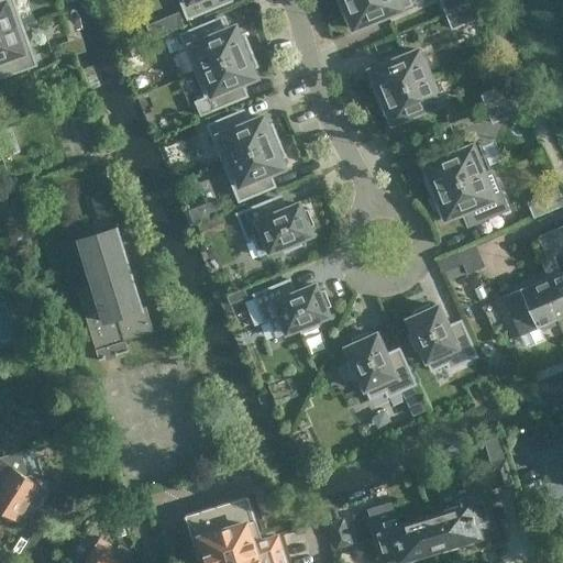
[(0,0),(0,32),(23,25),(13,0),(0,0)]
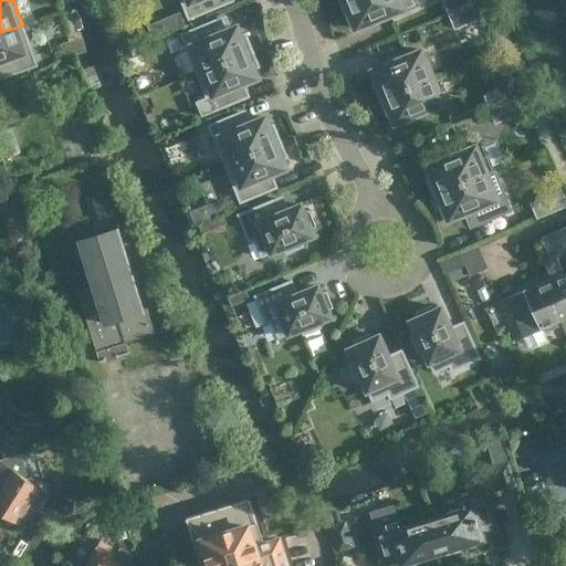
[(180,0),(188,19),(215,8),(211,0),(180,0)]
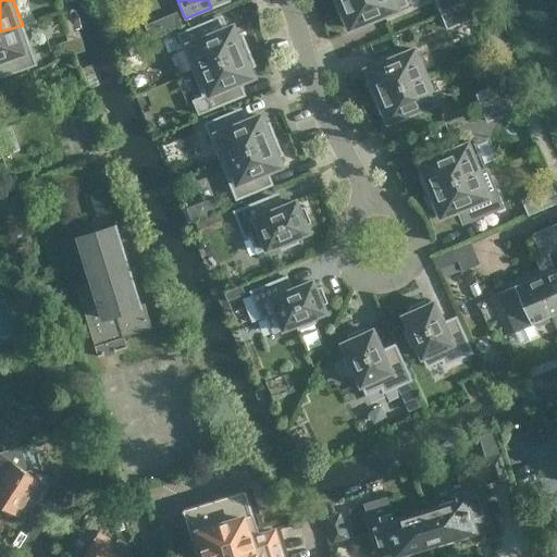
[(408,5),(406,0),(344,0),(334,4),(341,22),(346,20),(350,28),(408,5)]
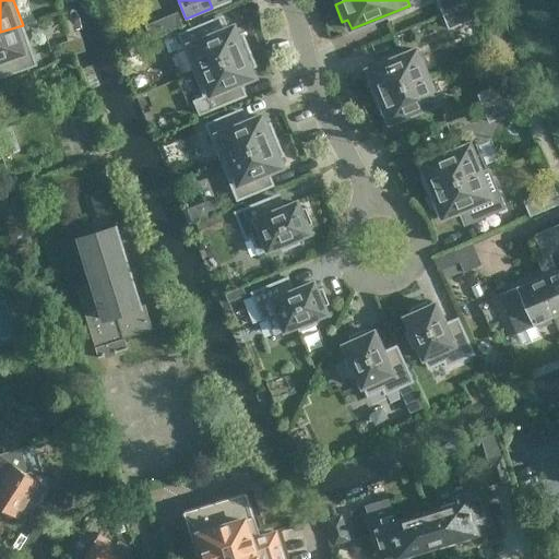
[(443,14),(474,2),(473,0),(438,0),(443,14)]
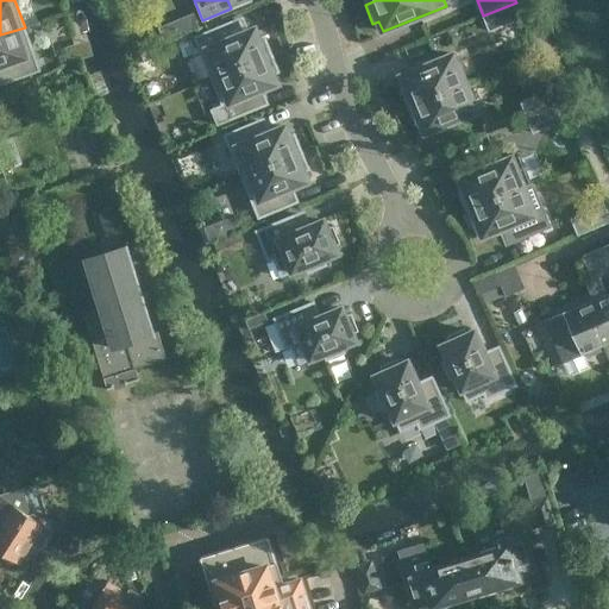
[(522,18),(516,2),(483,16),(489,31),(522,18)]
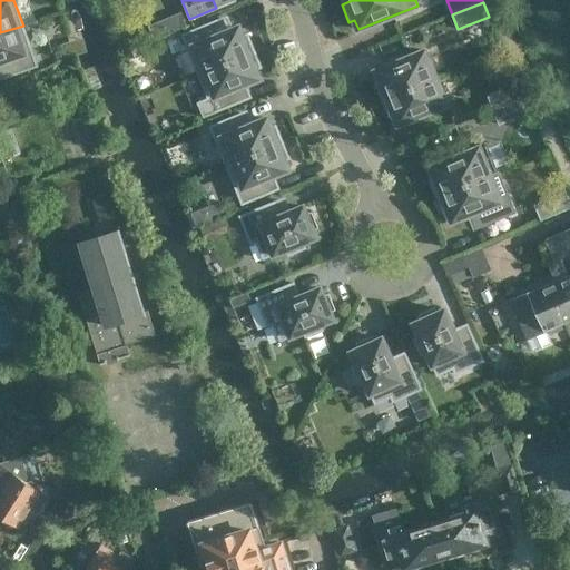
[(197,74),(254,50),(247,32),(242,35),(238,26),(214,36),(208,23),(182,35),(197,74)]
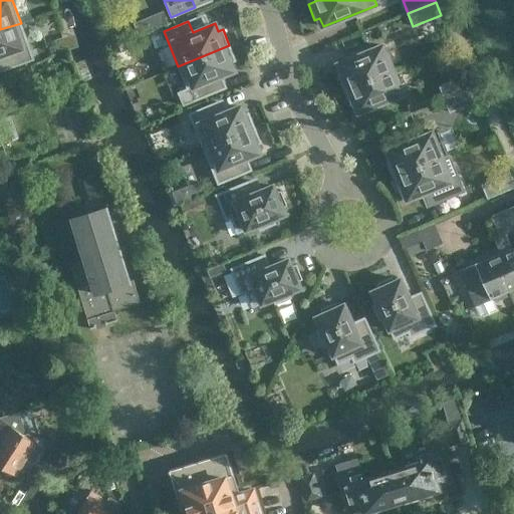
[(21,23),(0,29),(0,56),(4,55),(9,68),(33,59),(21,23)]
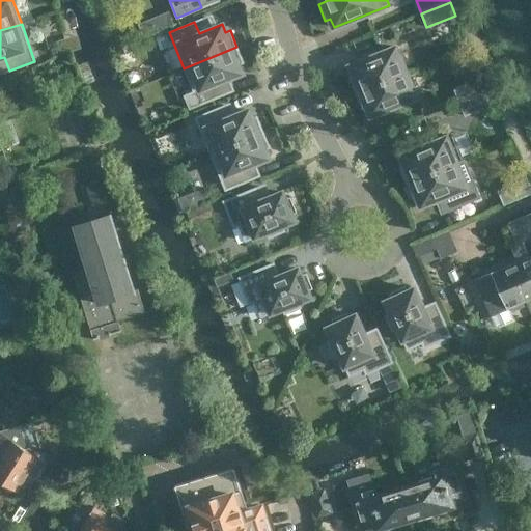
[(236,47),(184,68),(199,105),(224,94),(219,82),(242,73),(239,64),(244,62),(236,47)]
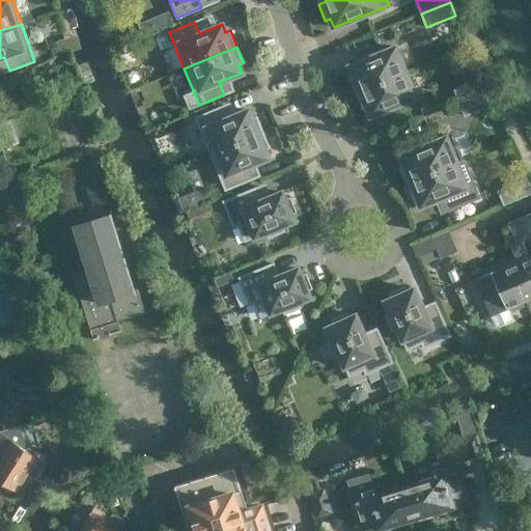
[(355,92),(406,72),(395,47),(350,65),(353,75),(348,77),(355,92)]
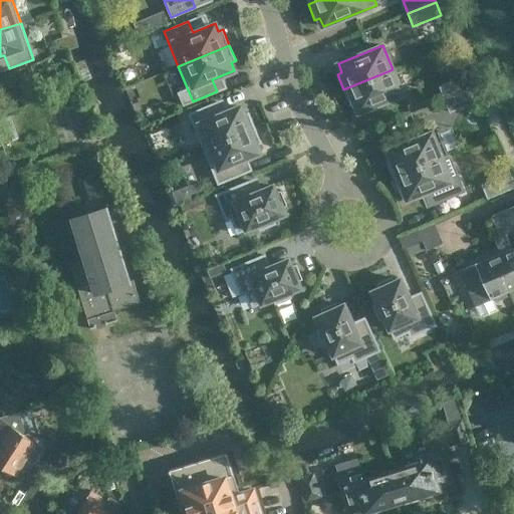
[(403,94),(393,69),(343,89),(350,105),(354,103),(358,112),(403,94)]
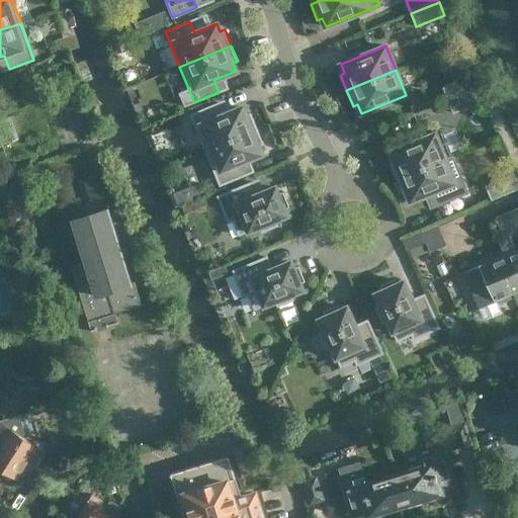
[(448,100),(477,88),(470,75),(443,87),(448,100)]
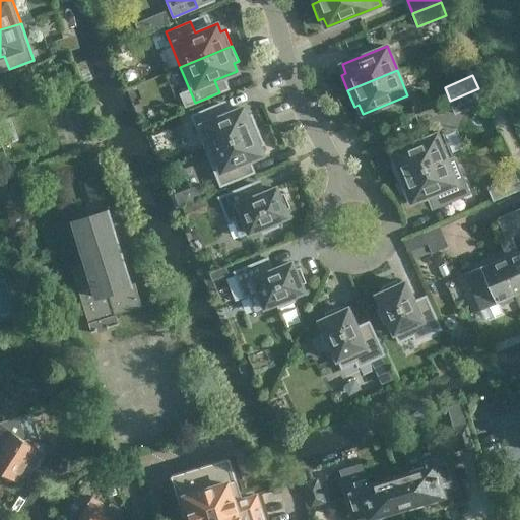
[(483,102),(478,88),(450,101),(455,114),(483,102)]
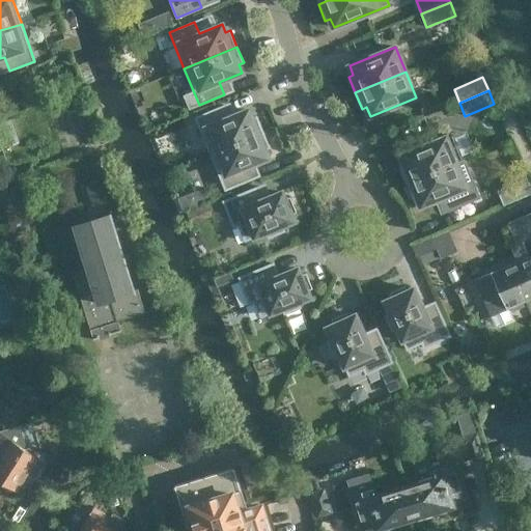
[(211,154),(263,132),(256,116),(252,118),(248,110),(225,119),(220,107),(195,117),(211,154)]
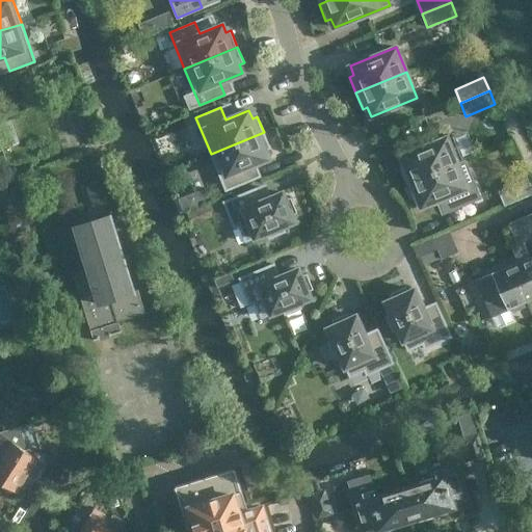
[(264,132),(211,154),(225,190),(250,180),(245,167),(269,158),(265,150),(270,148),(264,132)]
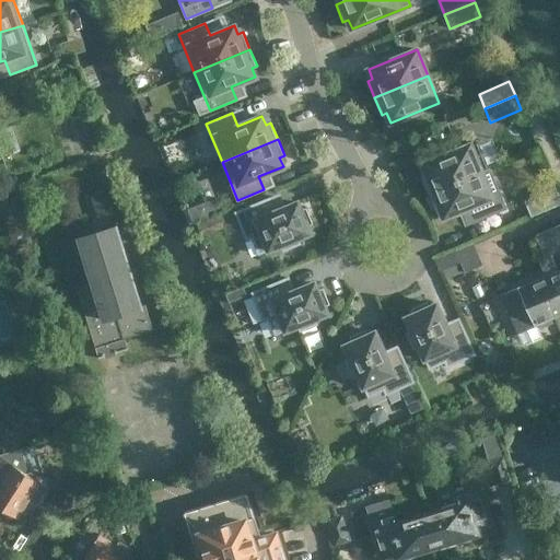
[(428,193),(481,171),(470,144),(422,164),(426,174),(421,176),(428,193)]
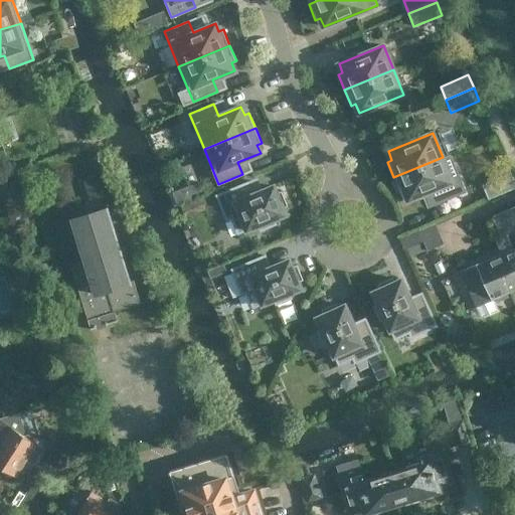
[(453,182),(443,157),(393,177),(400,193),(404,191),(408,200),(453,182)]
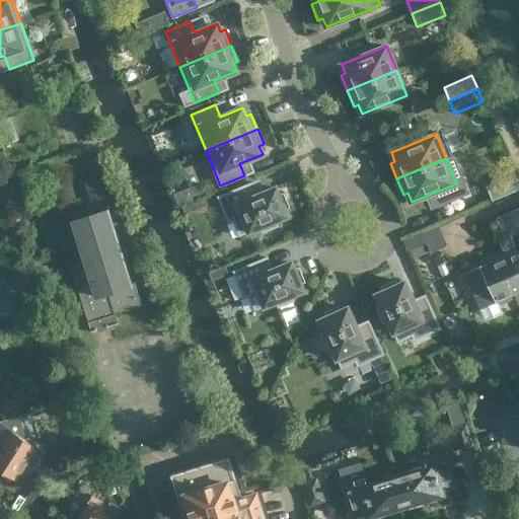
[(487,187),(493,200),(518,189),(518,184),(515,174),(487,187)]
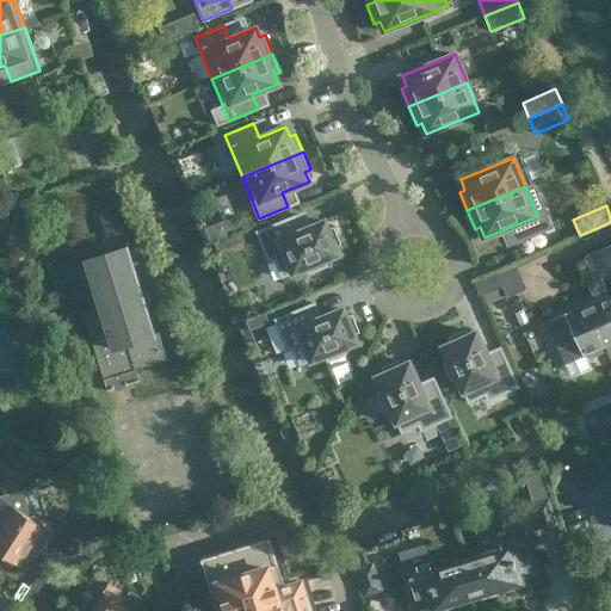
[(282,278),(307,267),(309,273),(328,266),(325,259),(339,254),(335,247),(341,245),(334,226),(328,228),(325,221),(295,234),(288,218),(257,232),(269,263),(275,260),(282,278)]
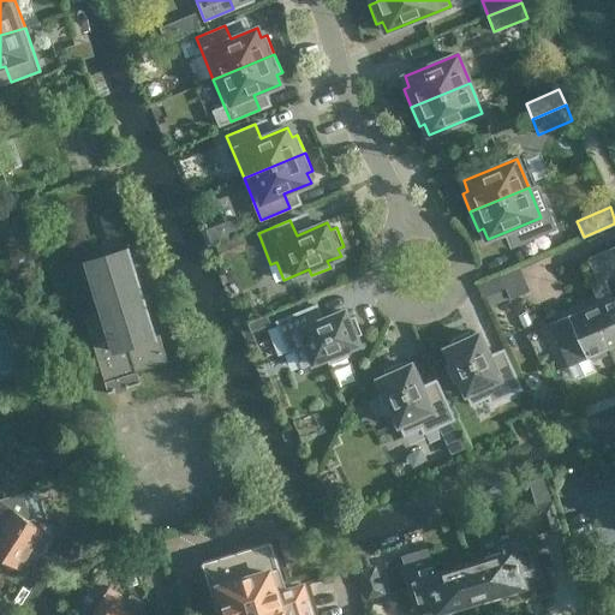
[(596,280),(602,276),(614,270),(614,245),(586,257),(596,280)]
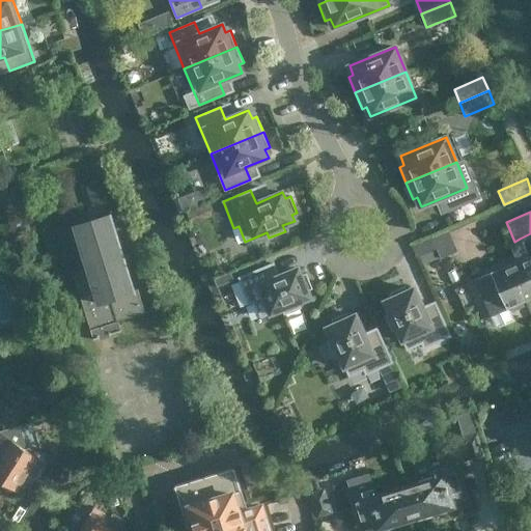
[(92,329),(117,320),(119,320),(142,311),(136,289),(111,214),(75,225),(91,278),(78,283),(92,329)]
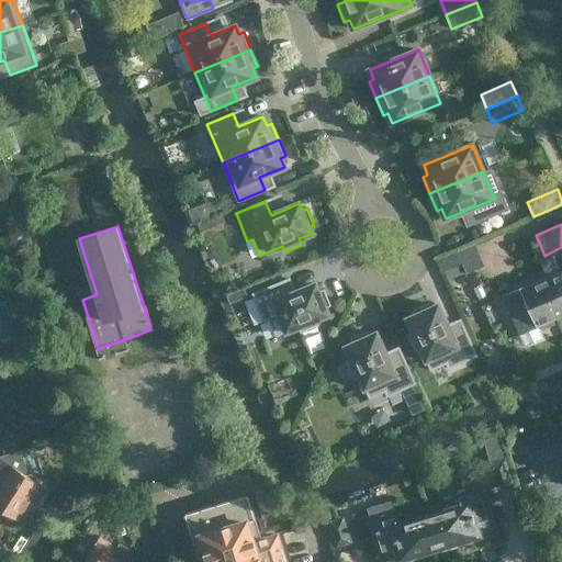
[(457,251),(438,259),(442,271),(462,262),(457,251)]
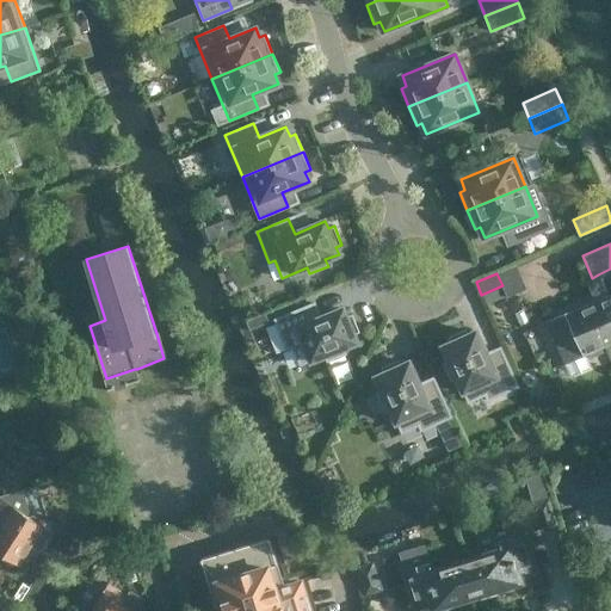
[(598,276),(585,282),(594,301),(598,300),(608,319),(593,325),(604,347),(610,343),(610,288),(605,291),(598,276)]
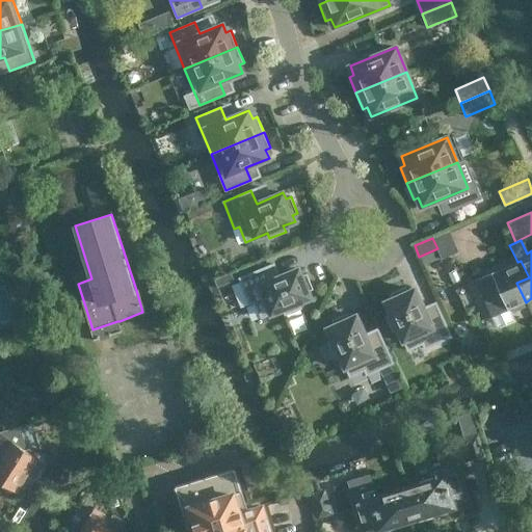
[(517,262),(476,281),(493,317),(526,302),(516,283),(529,277),(521,261),(517,262)]
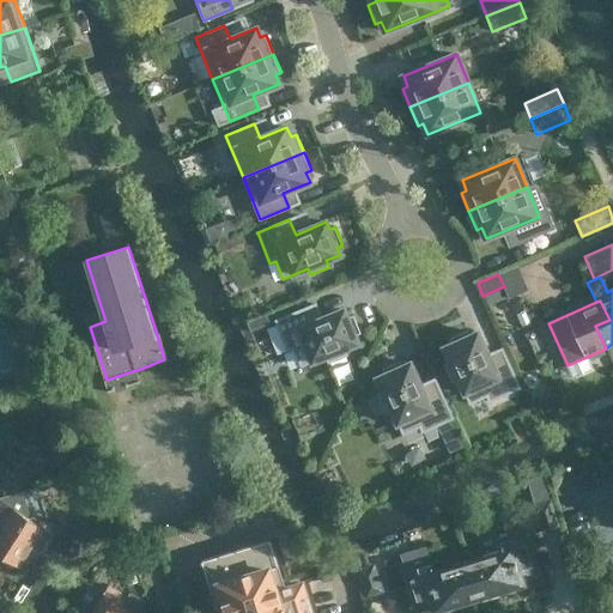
[(302,366),(326,357),(328,363),(347,354),(345,349),(358,343),(354,335),(362,333),(353,315),(347,317),(344,310),(314,322),(308,307),(275,321),(289,352),(295,350),(302,366)]
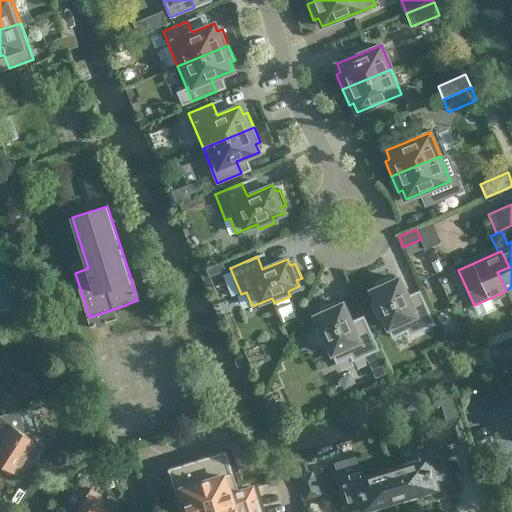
[(208,276),(224,270),(221,263),(205,270),(208,276)]
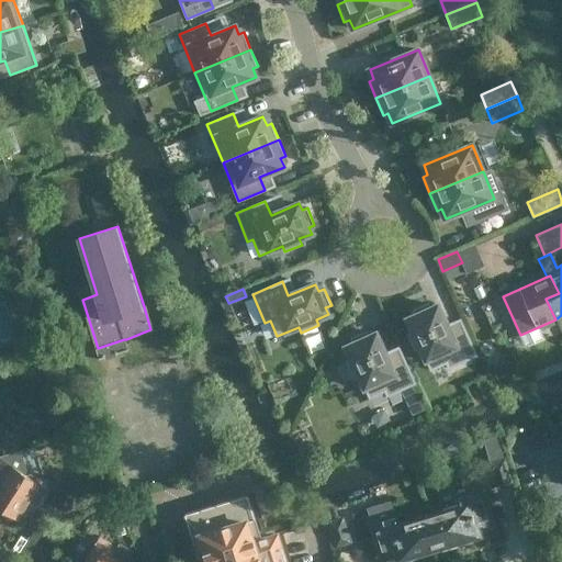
[(415,350),(420,348),(430,370),(446,363),(448,369),(476,356),(463,327),(450,333),(438,305),(431,308),(428,303),(412,311),(414,316),(407,318),(413,332),(407,334),(415,350)]
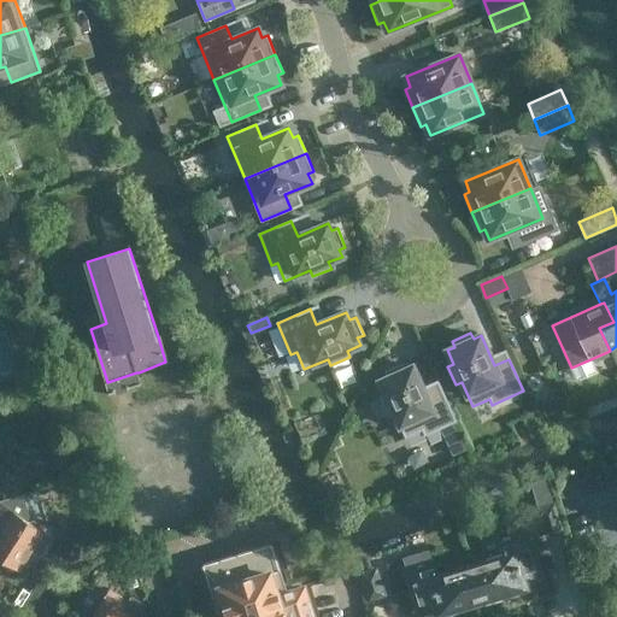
[(388,416),(394,413),(405,438),(422,429),(424,435),(456,422),(441,389),(427,397),(413,366),(406,369),(403,363),(385,371),(387,377),(380,381),(386,394),(380,397),(388,416)]
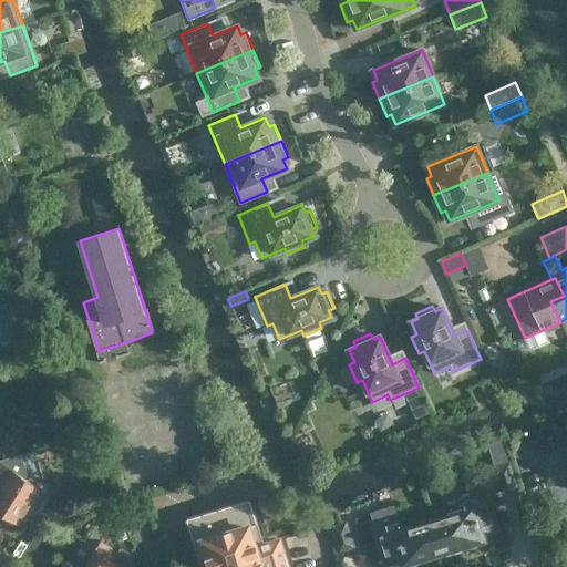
[(0,512),(4,515),(6,519),(12,524),(16,522),(20,525),(31,507),(38,512),(50,493),(39,485),(39,482),(32,477),(29,478),(23,455),(19,454),(0,459),(0,512)]
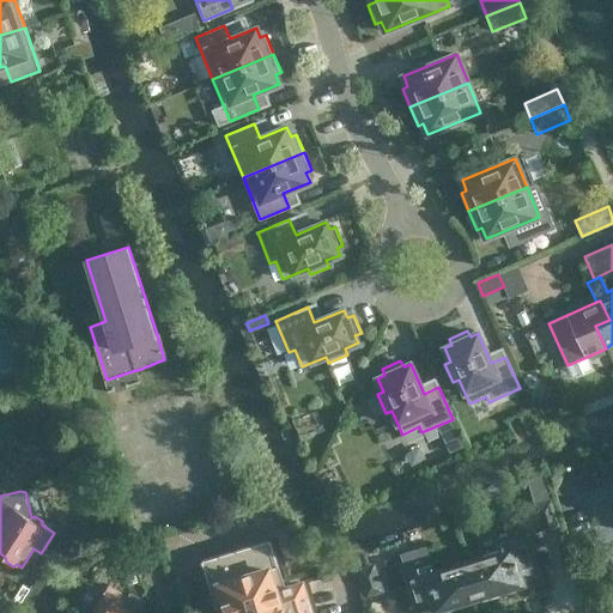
[(542,533),(558,528),(551,503),(534,508),(542,533)]
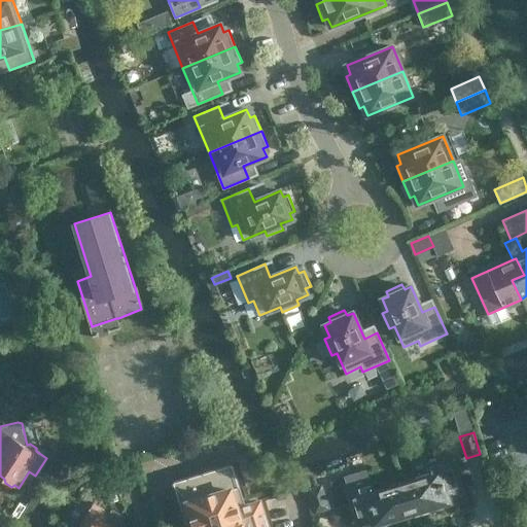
[(403,483),(413,513),(463,497),(451,458),(428,465),(431,475),(403,483)]
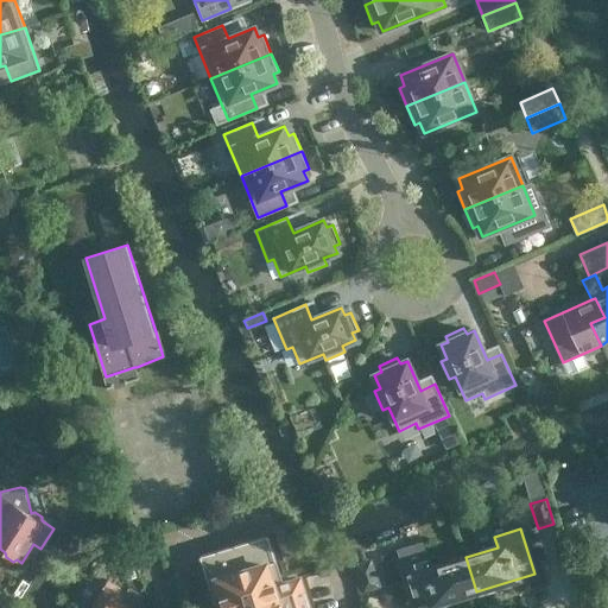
[(310,607),(303,581),(286,587),(272,537),(203,556),(217,607),(310,607)]
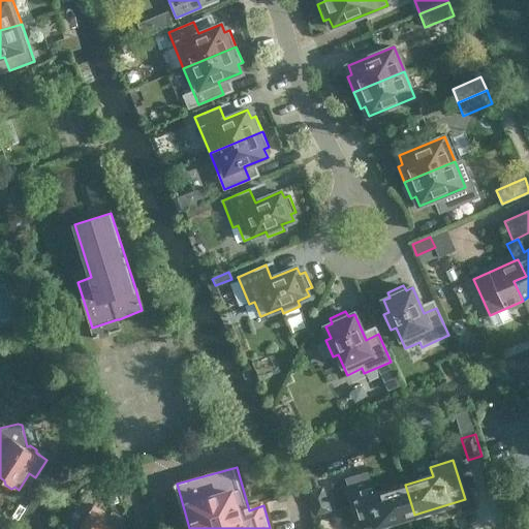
[(392,522),(414,515),(405,485),(377,493),(374,485),(353,491),(364,528),(367,528),(380,525),(384,528),(390,526),(392,522)]
